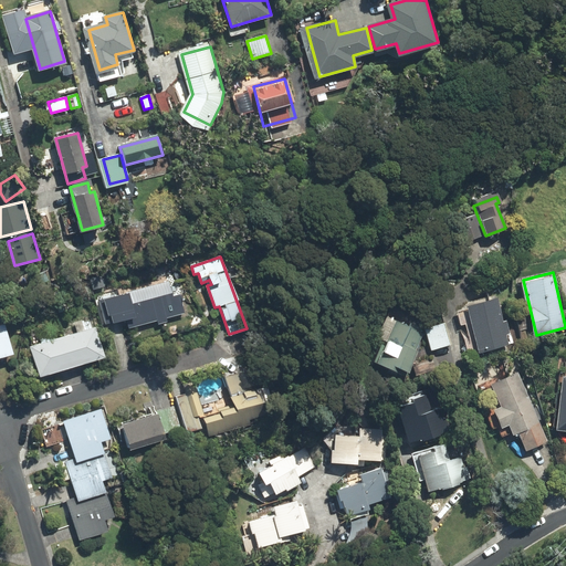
[(169,282),(108,297),(115,320),(128,316),(130,326),(184,312),(179,295),(174,297),(169,282)]
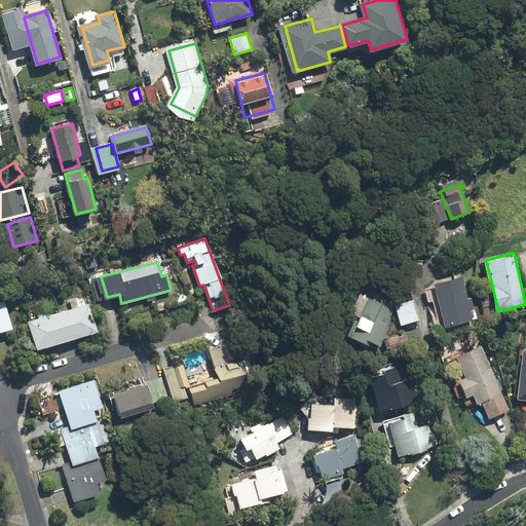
[(462,277),(435,285),(446,327),(474,320),(462,277)]
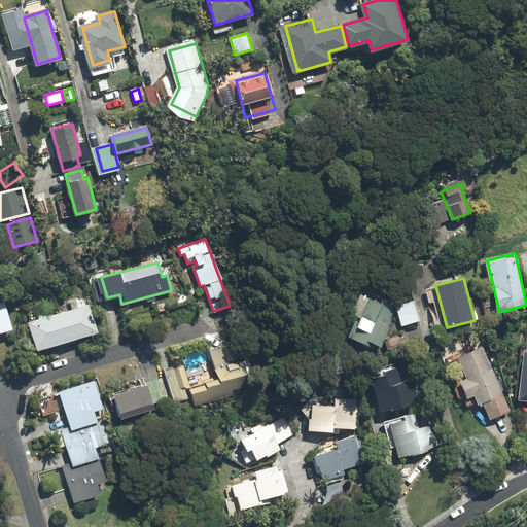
[(393,310),(370,299),(353,336),(377,346),(393,310)]
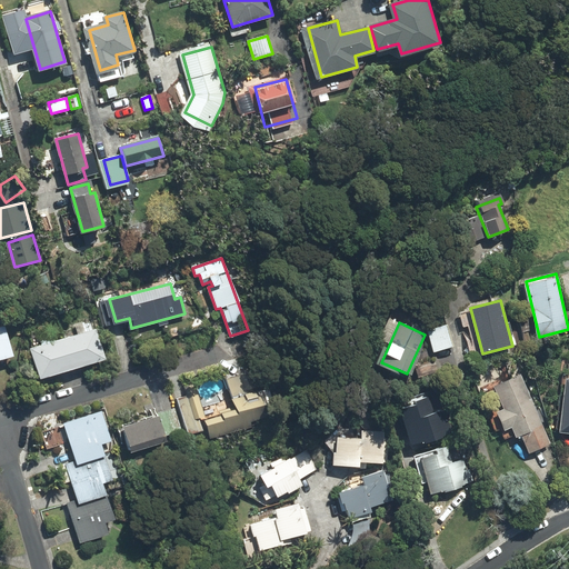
[(447,325),(427,330),(433,351),(453,346),(447,325)]
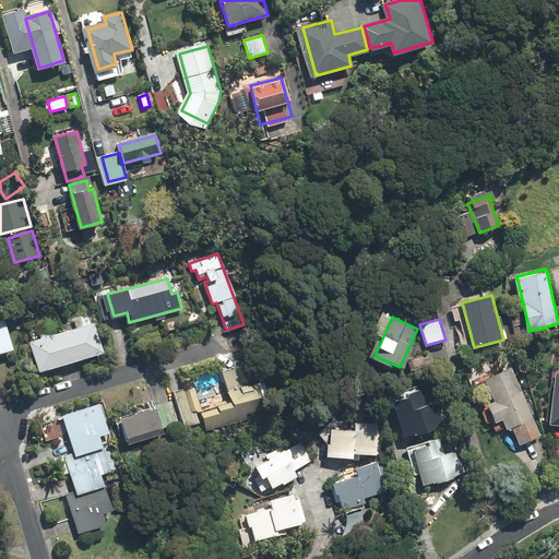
[(4,321),(0,322),(0,352),(12,349),(4,321)]
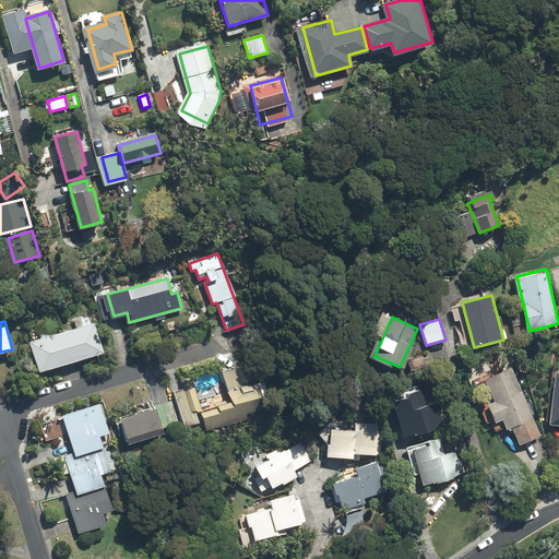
[(95,323),(33,342),(40,370),(104,353),(95,323)]
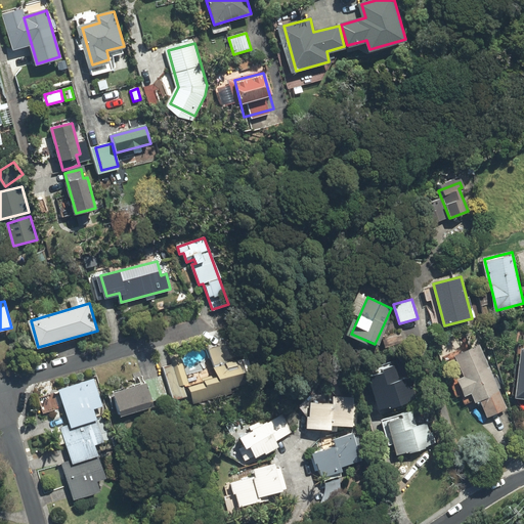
[(234,343),(208,351),(215,375),(202,379),(203,382),(189,386),(194,401),(231,390),(230,386),(247,381),(234,343)]
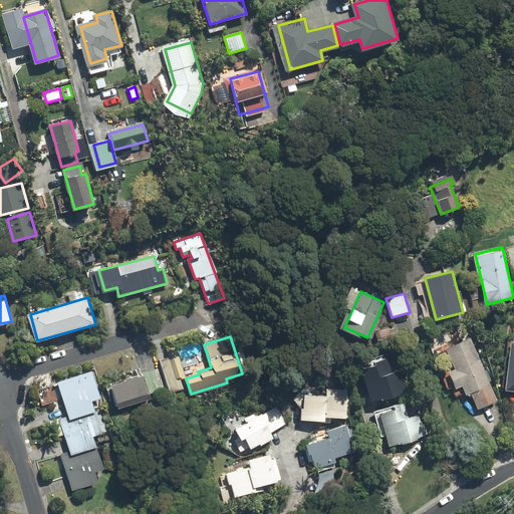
[(472,336),(447,346),(455,366),(448,369),(454,386),(462,382),(466,395),(472,393),(477,408),(496,401),(472,336)]
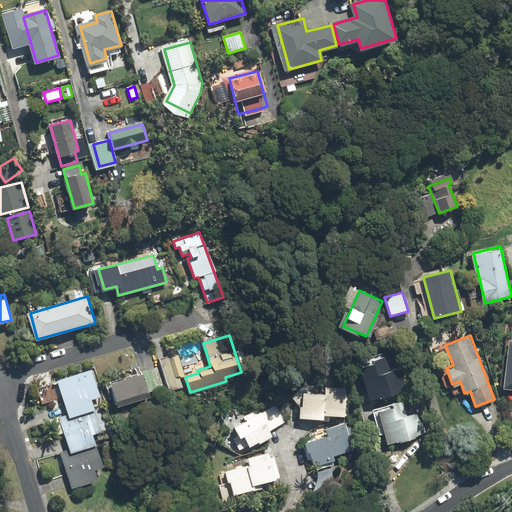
[(511,339),(504,339),(500,387),(511,387),(511,339)]
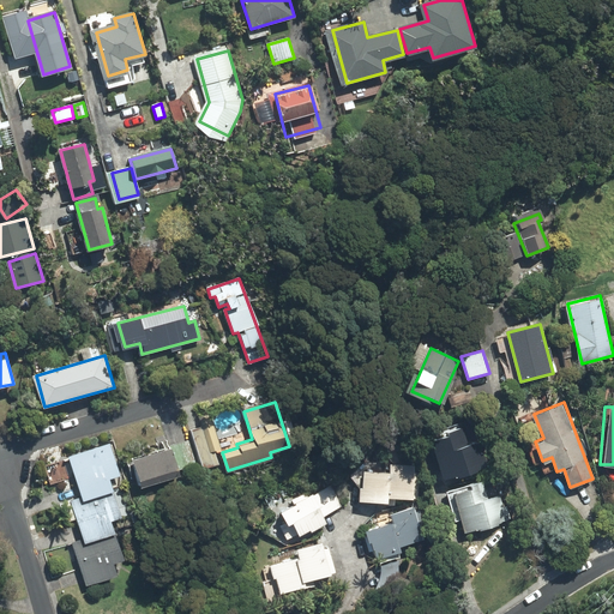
[(216,427),(206,431),(212,452),(222,449),(216,427)]
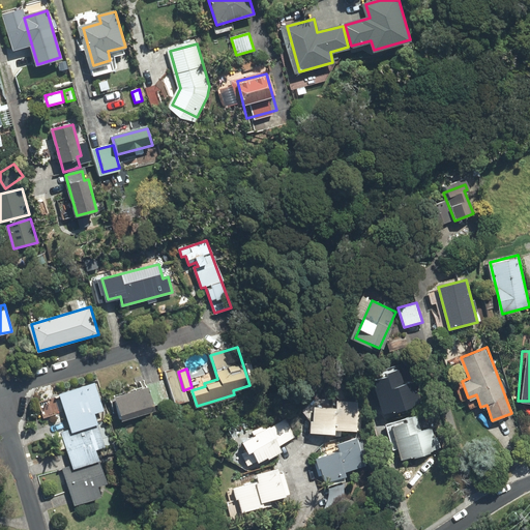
[(400,372),(374,379),(384,413),(420,403),(417,392),(414,393),(411,383),(404,385),(400,372)]
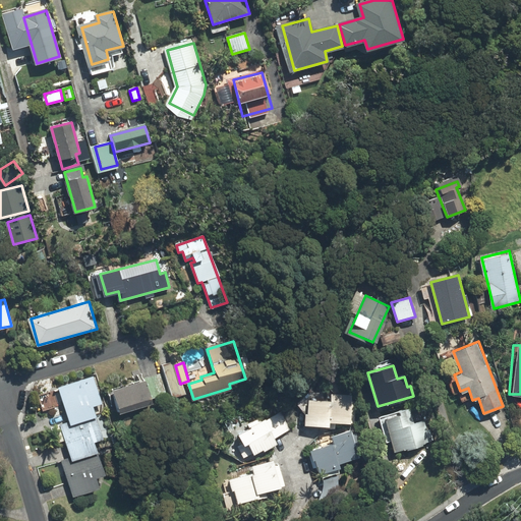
[(94,378),(60,388),(70,420),(94,413),(92,405),(102,402),(94,378)]
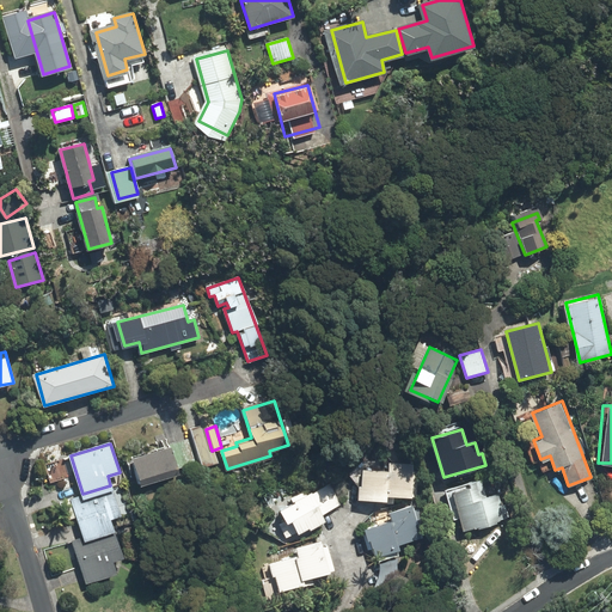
[(170,450),(134,460),(141,484),(178,472),(170,450)]
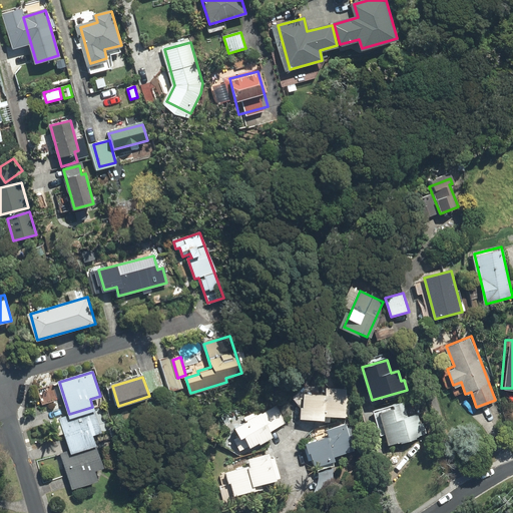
[(346,416),(348,388),(327,387),(327,394),(303,393),(302,418),(327,419),(327,415),(346,416)]
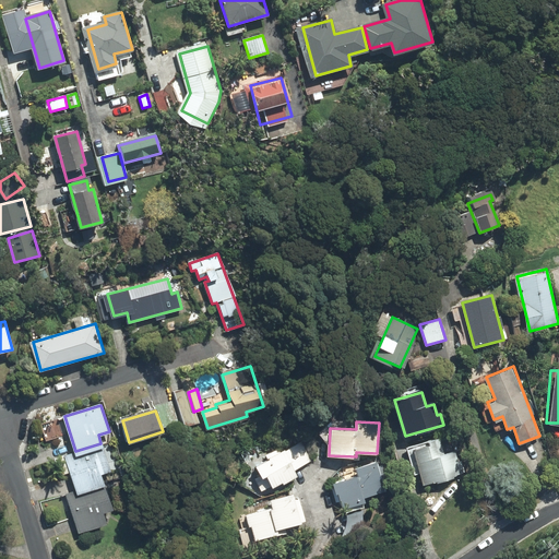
[(440,439),(405,449),(413,475),(419,474),(424,486),(464,475),(460,463),(458,463),(455,454),(445,458),(440,439)]
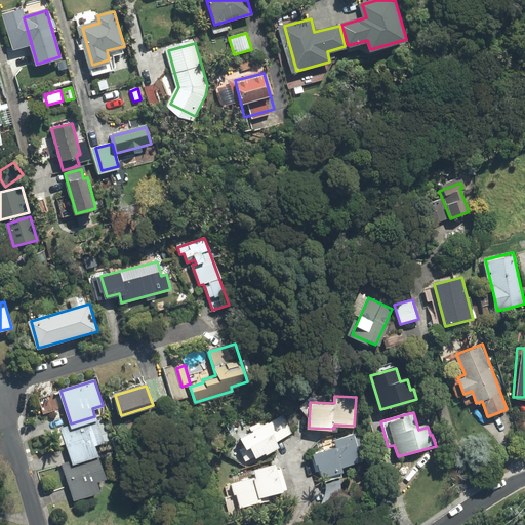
[(283,415),(240,439),(251,460),(279,445),(276,440),(292,432),(283,415)]
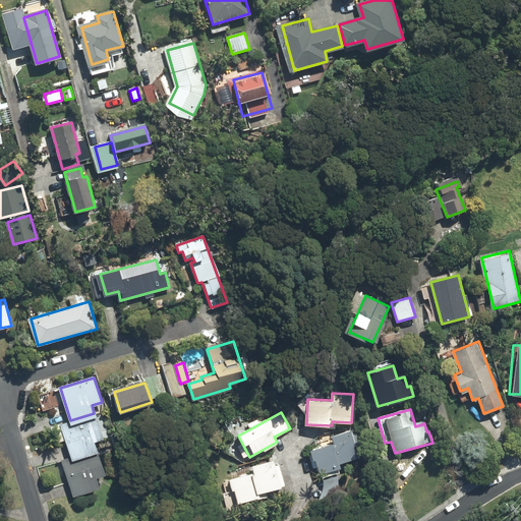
[(97,414),(62,424),(72,458),(98,450),(95,440),(104,437),(97,414)]
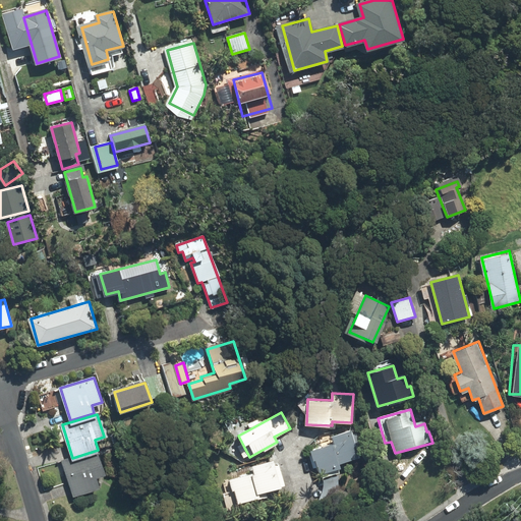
[(342,467),(340,462),(360,456),(352,429),(331,436),(333,444),(312,450),(321,473),(342,467)]
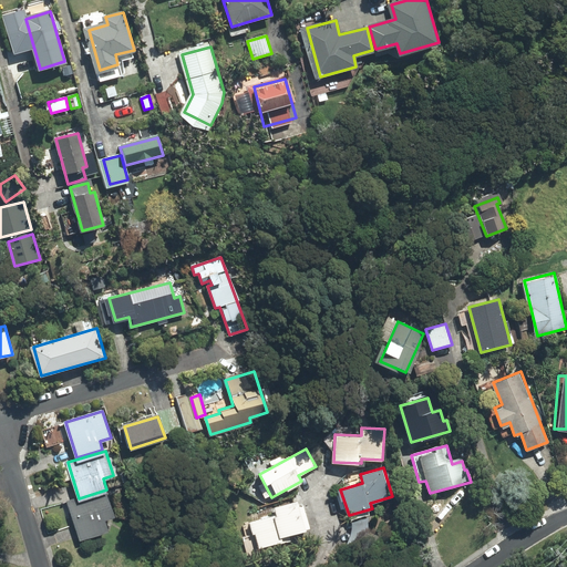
[(106,491),(69,502),(80,538),(109,529),(105,518),(114,515),(106,491)]
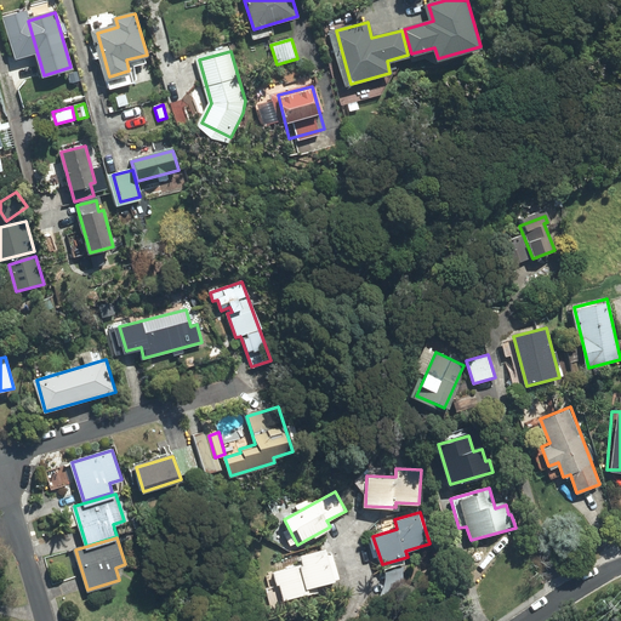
[(336,580),(326,548),(301,556),(303,564),(275,573),(284,600),(311,592),(308,588),(336,580)]
